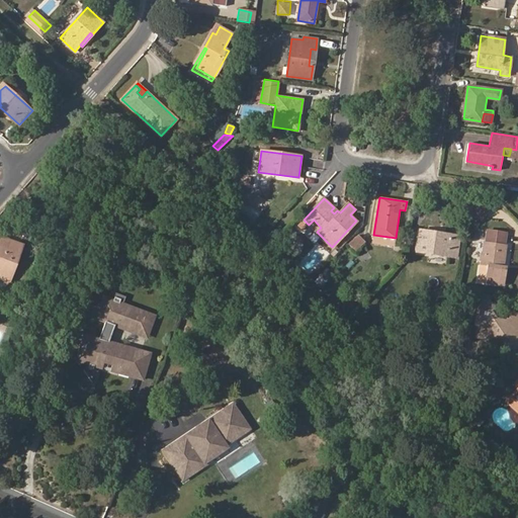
[(470,216),(485,218),(486,204),(472,202),(470,216)]
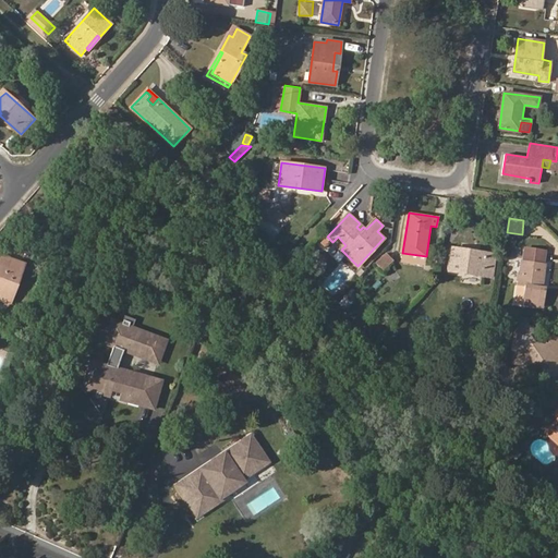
[(332,242),(341,250),(346,245),(338,237),(332,242)]
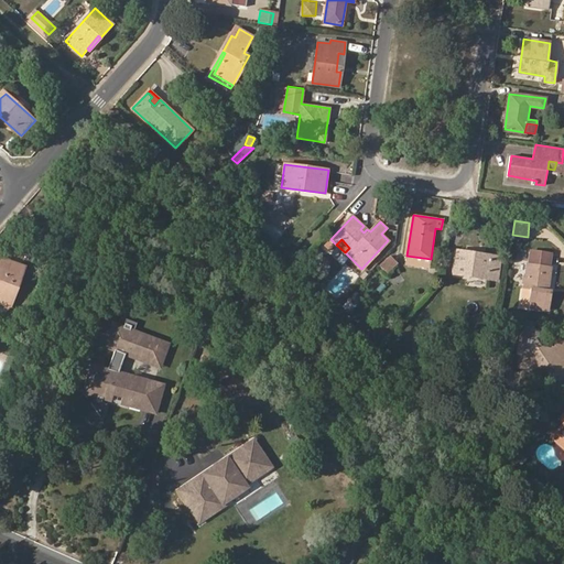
[(454,273),(497,280),(501,257),(483,253),(481,258),(473,256),(473,252),(457,250),(454,273)]
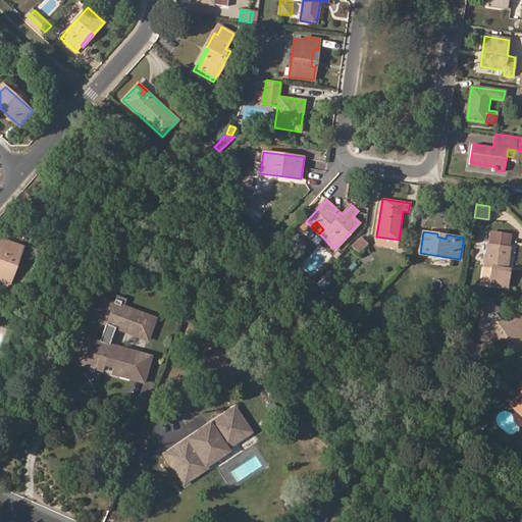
[(511,269),(507,268),(511,247),(509,247),(511,236),(492,232),(490,244),(488,244),(485,267),(490,268),(487,283),(509,286),(511,269)]
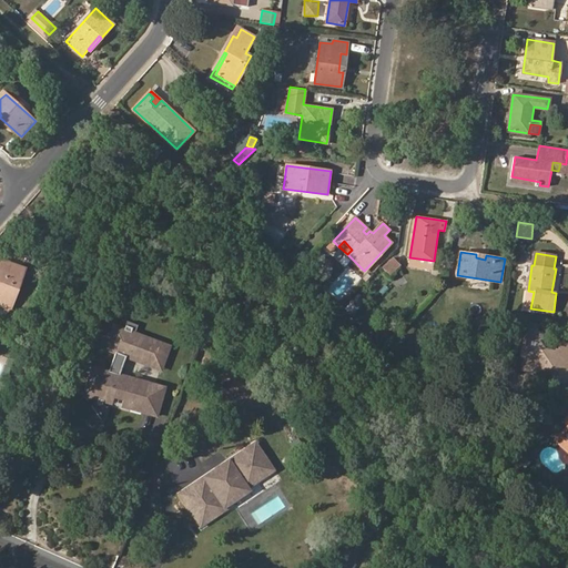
[(408,265),(432,269),(434,261),(409,257),(408,265)]
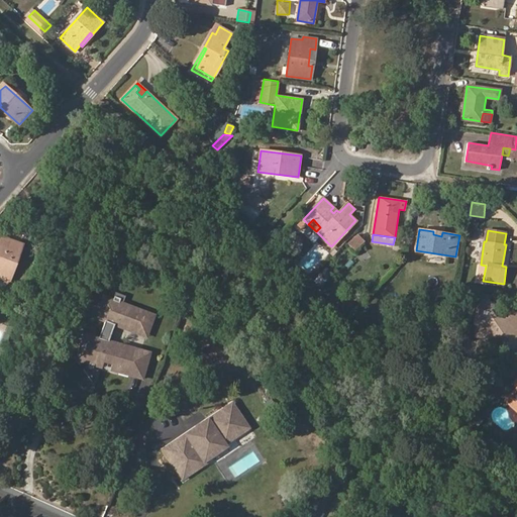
[(0,278),(8,281),(22,244),(0,235),(0,278)]
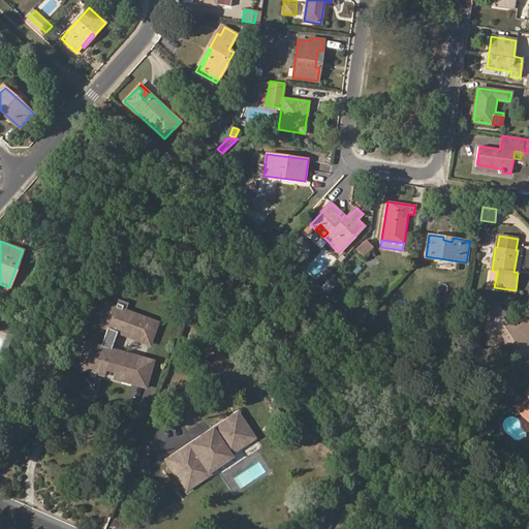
[(358,250),(364,256),(372,247),(366,242),(358,250)]
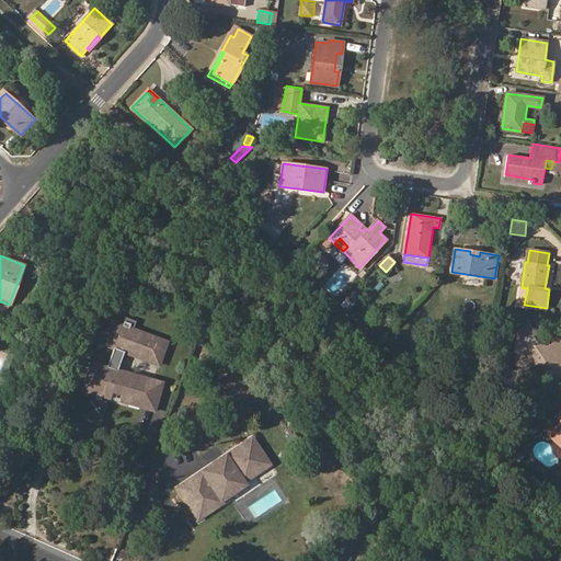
[(338,305),(345,311),(359,297),(352,289),(338,305)]
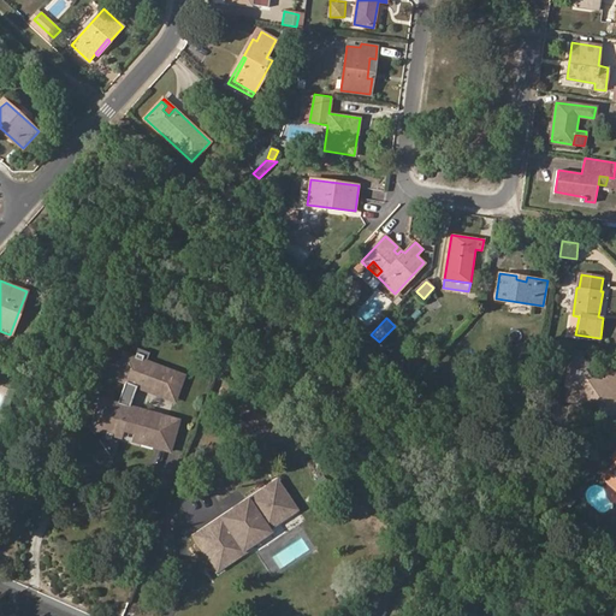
[(146,350),(136,347),(134,350),(141,354),(140,357),(143,359),(146,350)]
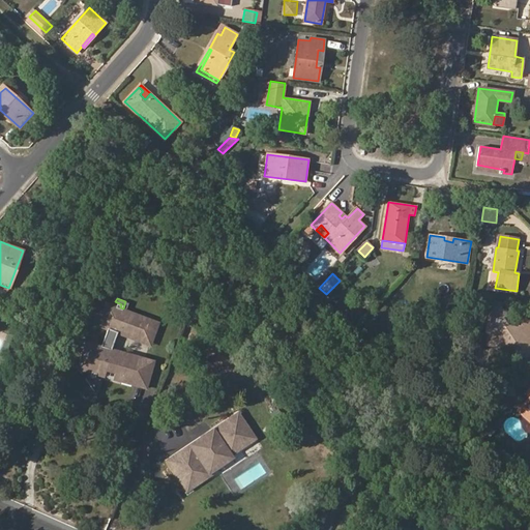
[(115,301),(114,305),(105,301),(100,313),(110,316),(106,327),(99,345),(84,341),(79,362),(91,365),(89,371),(88,375),(93,376),(94,372),(98,374),(100,367),(104,369),(115,372),(120,373),(119,379),(144,386),(151,359),(126,352),(124,358),(101,352),(110,329),(115,331),(133,337),(137,326),(152,332),(156,321),(123,308),(120,307),(121,304),(115,301)]
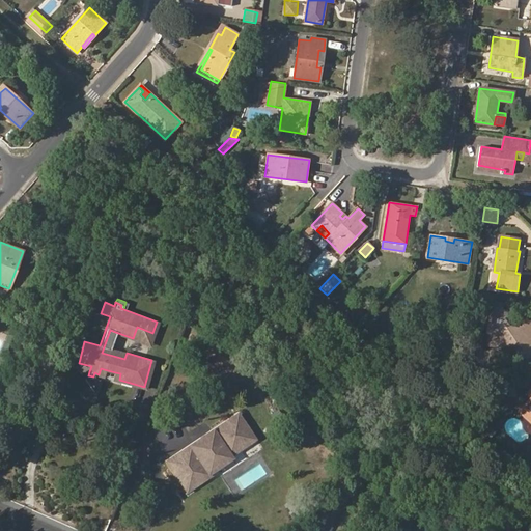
[(513,352),(512,356),(523,358),(524,348),(530,350),(530,319),(527,319),(523,322),(522,326),(520,326),(520,328),(511,326),(505,318),(506,311),(490,309),(486,331),(490,332),(488,343),(510,346),(513,352)]
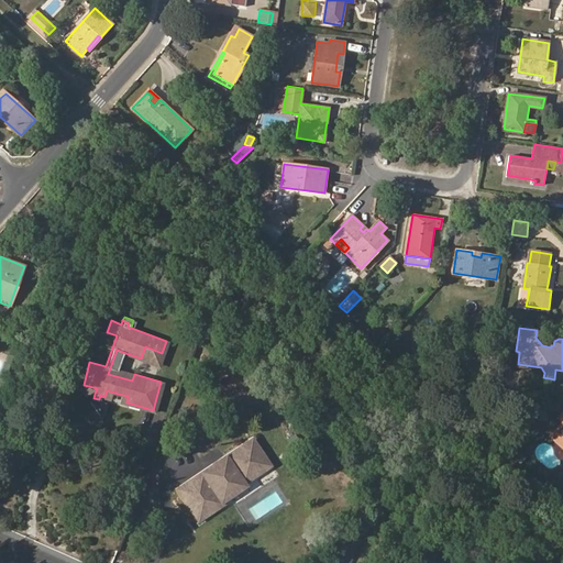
[(107,332),(102,344),(112,348),(117,335),(107,332)]
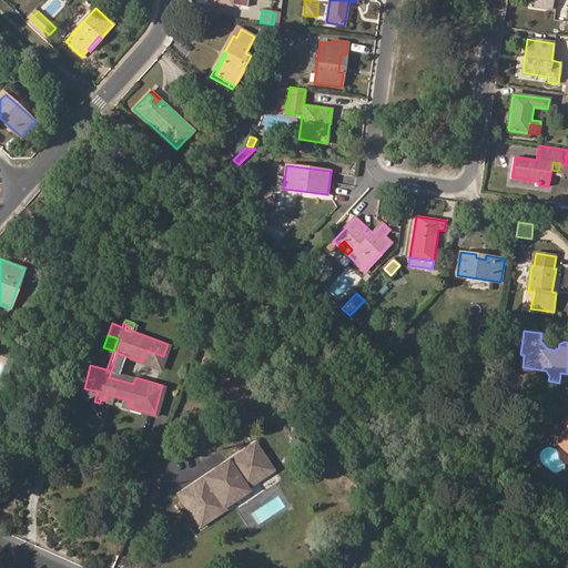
[(142,362),(159,367),(163,356),(146,350),(142,362)]
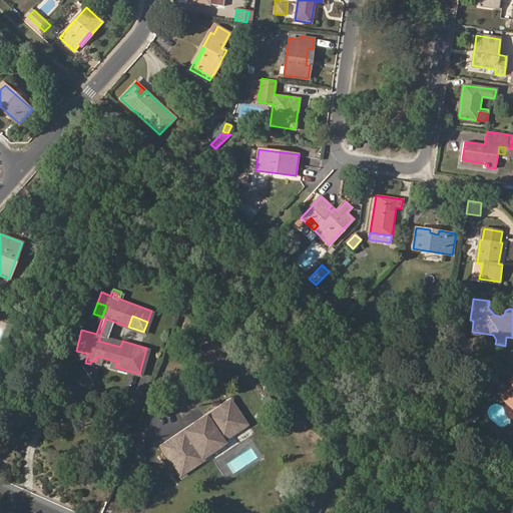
[(122,341),(105,337),(111,321),(106,319),(98,341),(120,347),(122,341)]
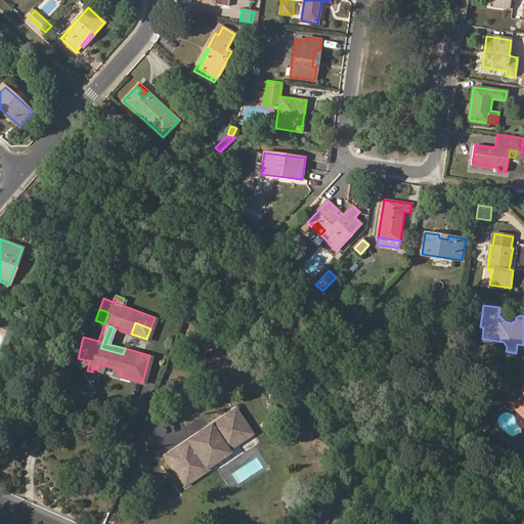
[(78,358),(76,363),(88,366),(90,361),(78,358)]
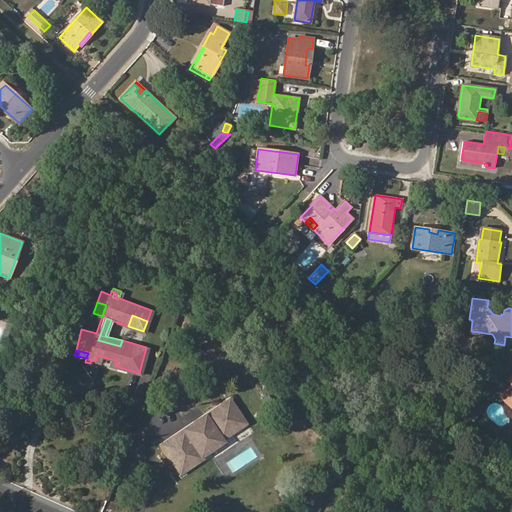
[(83,367),(92,370),(94,365),(90,363),(85,362),(83,367)]
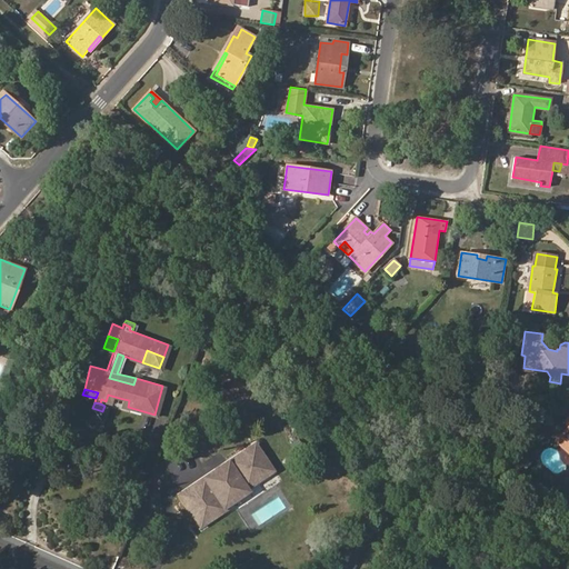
[(568,451),(568,446),(568,447),(560,438),(558,441),(568,451)]
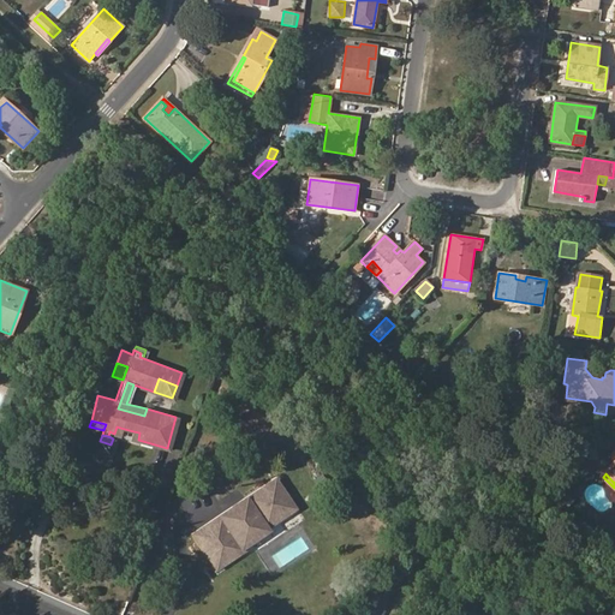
[(222,518),(220,514),(209,521),(213,527),(197,538),(215,563),(242,544),(238,539),(263,521),(266,525),(276,518),(275,514),(292,502),(274,477),(245,496),(248,500),(222,518)]
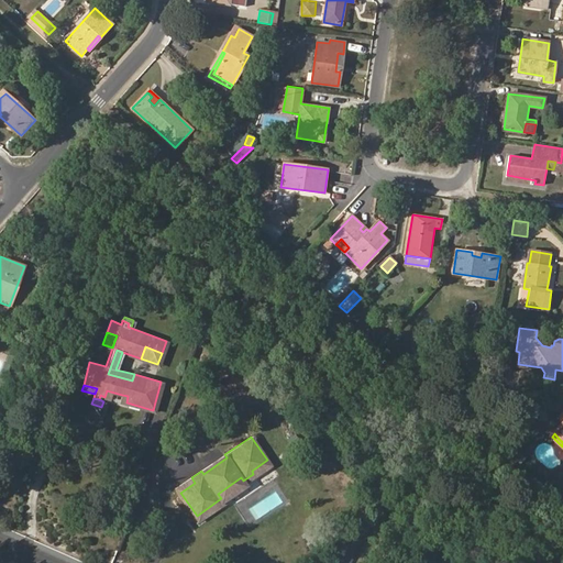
[(224,454),(201,471),(203,474),(227,457),(224,454)]
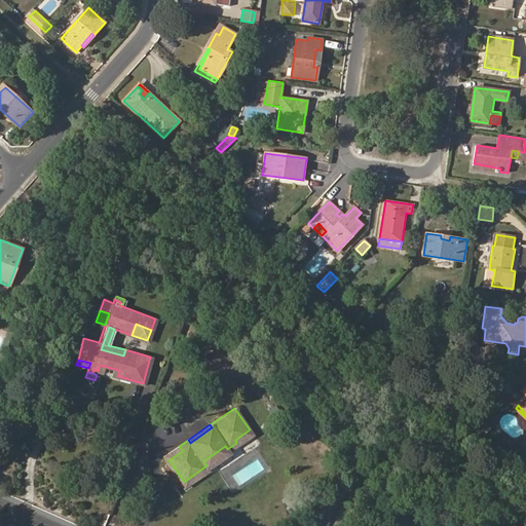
[(236,443),(252,433),(250,429),(235,440),(236,443)]
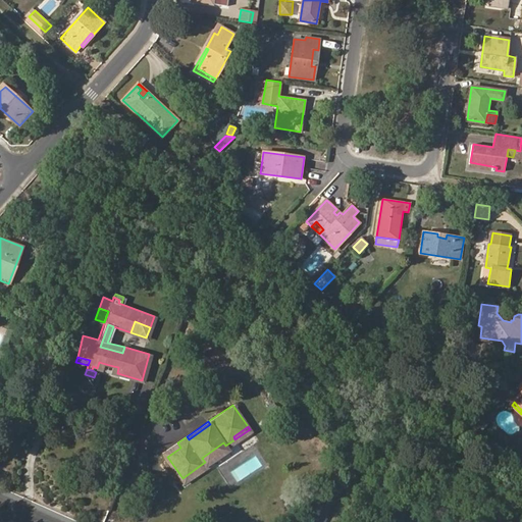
[(167,457),(180,448),(177,442),(164,452),(167,457)]
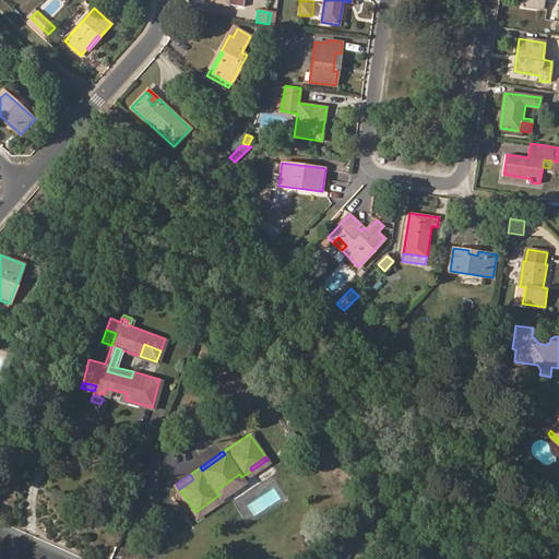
[(222,498),(219,496),(242,480),(241,477),(239,474),(216,490),(219,495),(195,512),(198,515),(222,498)]
